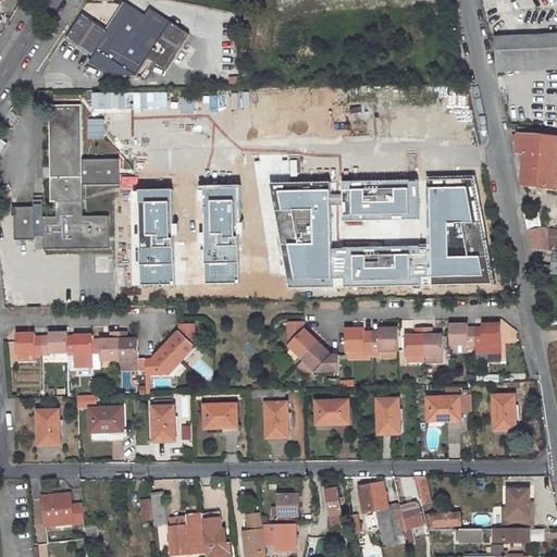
[(146,59),(165,71),(187,34),(147,10),(144,16),(122,3),(106,32),(79,16),(62,47),(130,86),(146,59)]
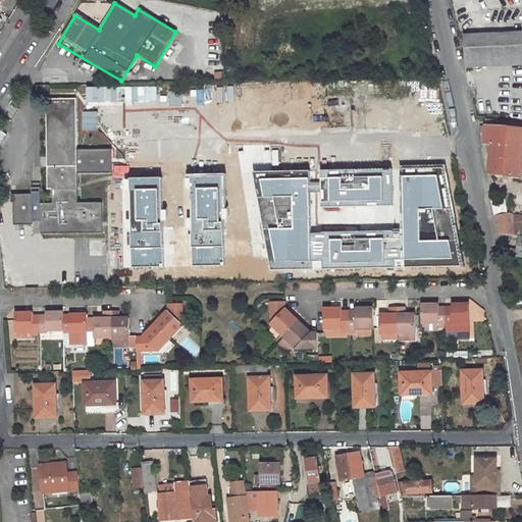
[(521,32),(466,35),(467,66),(521,63),(521,32)]
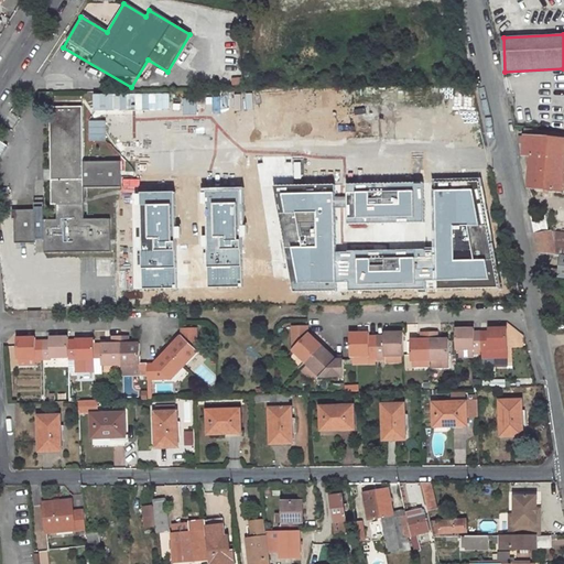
[(119,143),(230,141),(229,105),(118,107),(119,143)]
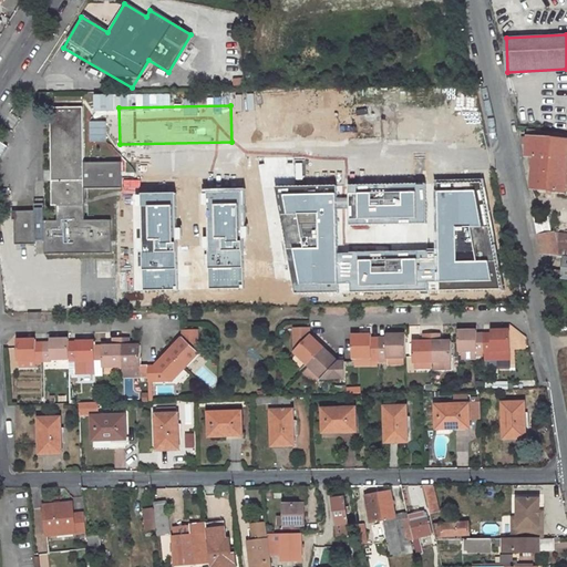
[(239,105),(238,142),(286,142),(286,105),(239,105)]
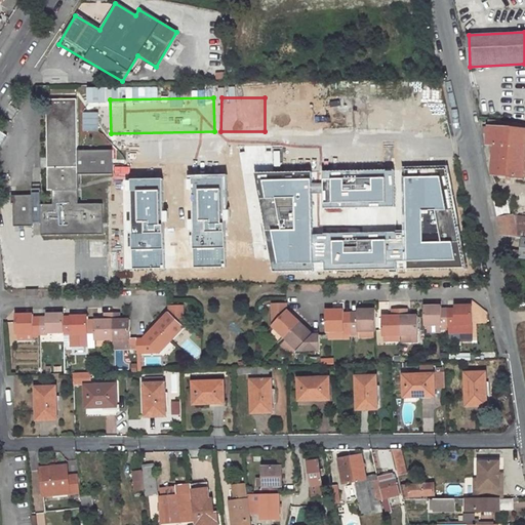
[(111,151),(76,152),(75,99),(44,101),(45,192),(52,192),(52,205),(43,205),(43,235),(102,234),(101,204),(76,205),(76,174),(111,173),(111,151)]
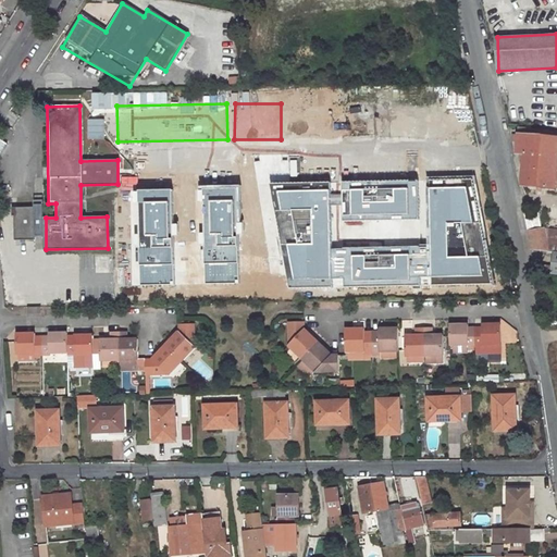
[(556,116),(534,114),(533,124),(556,127),(556,116)]
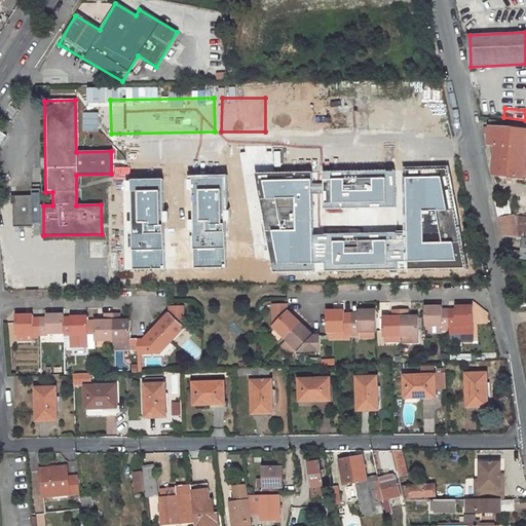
[(495,150),(493,175),(525,177),(525,123),(490,119),(489,127),(489,133),(488,144),(491,144),(491,149),(495,150)]
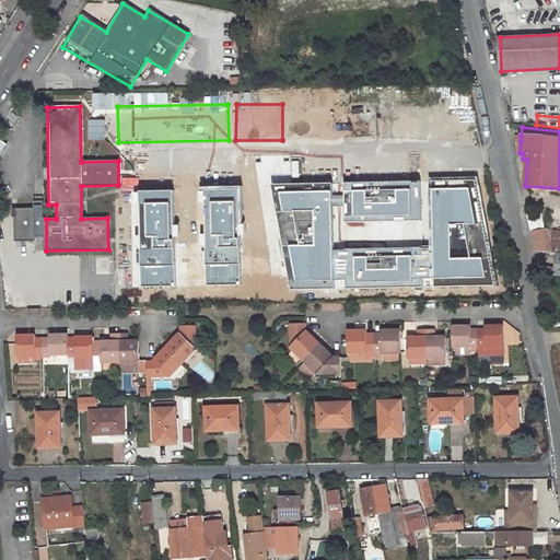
[(474,177),(433,178),(433,248),(433,276),(434,286),(496,284),(474,177)]
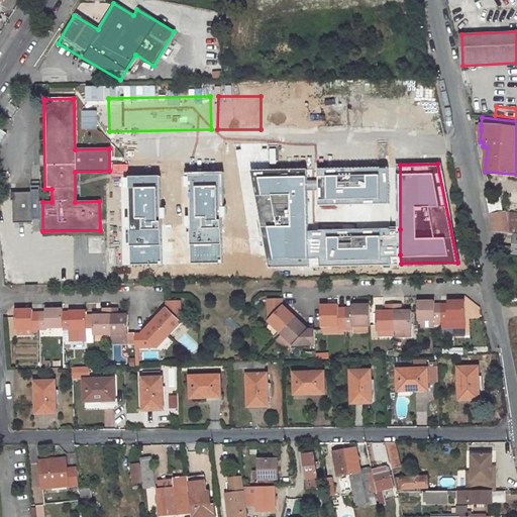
[(387,165),(316,166),(317,202),(387,201),(387,165)]
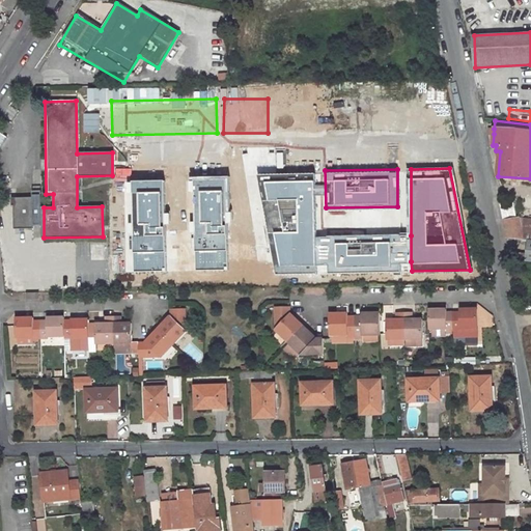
[(313,170),(256,172),(275,274),(316,272),(315,264),(315,238),(313,170)]
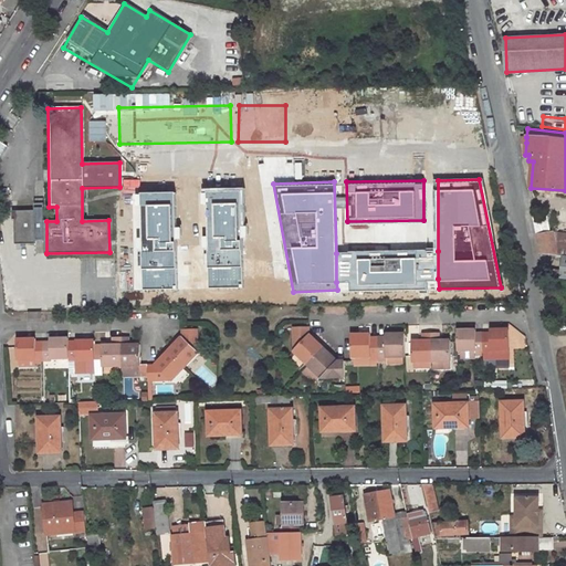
[(207,289),(242,289),(241,189),(206,189),(207,289)]
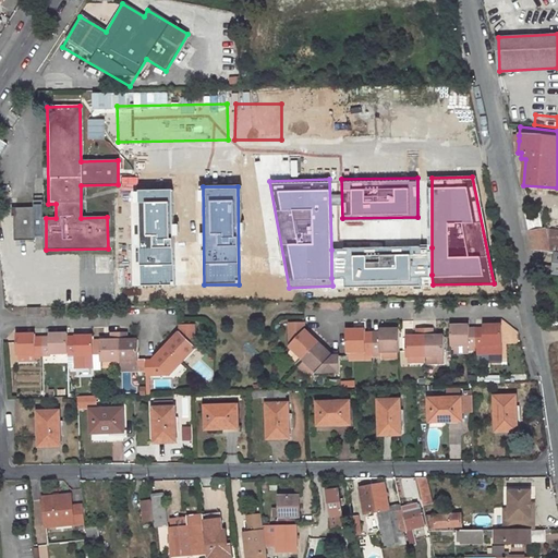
[(138,287),(173,286),(172,187),(137,189),(138,287)]
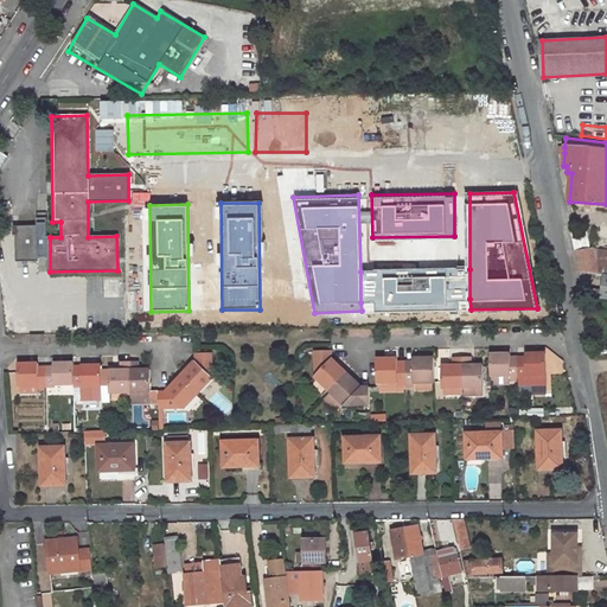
[(14,227),(16,261),(44,260),(43,225),(14,227)]
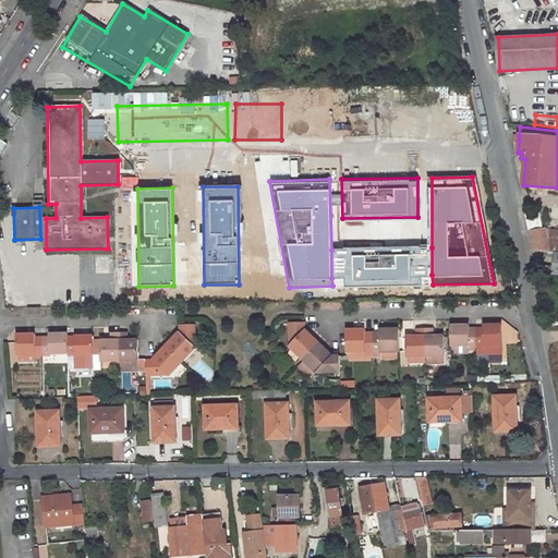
[(540,210),(526,210),(525,216),(532,250),(550,252),(545,227),(543,228),(540,210)]
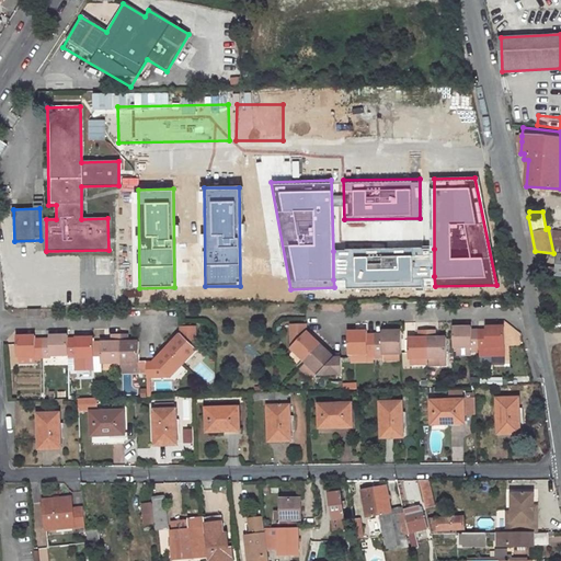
[(434,249),(333,251),(333,279),(345,278),(345,288),(421,287),(421,276),(434,276),(434,249)]
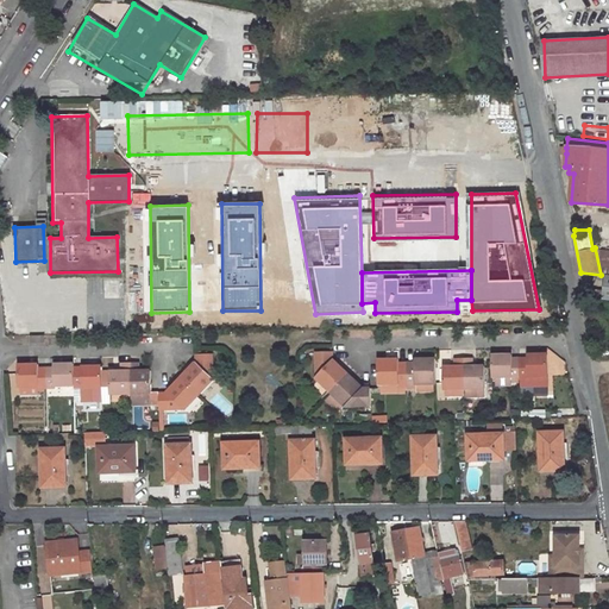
[(331,353),(314,353),(314,380),(330,394),(346,377),(331,362),(331,353)]
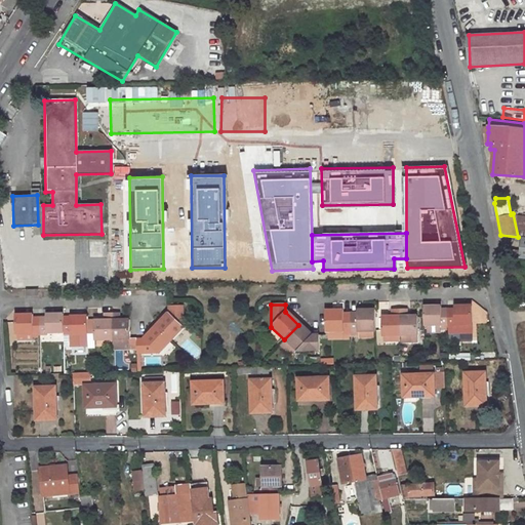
[(179,328),(178,306),(164,306),(165,312),(152,326),(167,341),(179,328)]
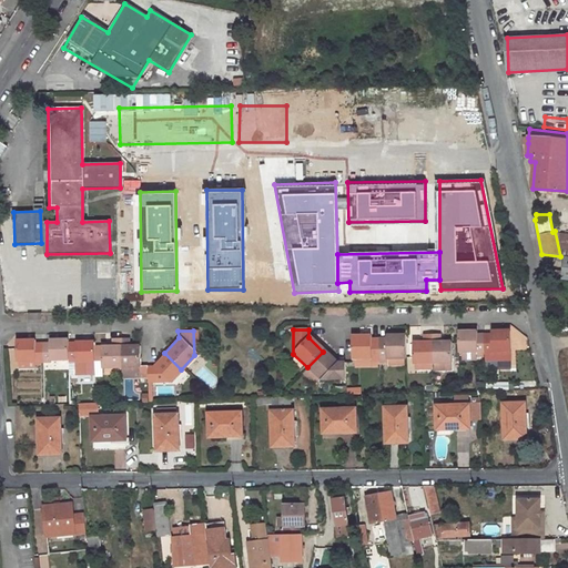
[(510,353),(509,333),(492,333),(492,336),(484,336),(484,355),(484,363),(511,362),(510,353)]
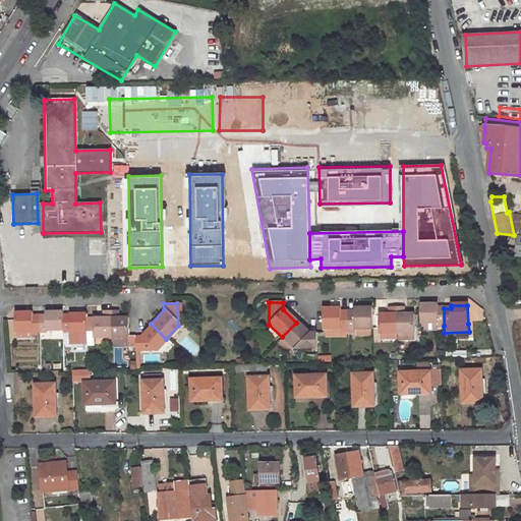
[(437,308),(437,306),(419,306),(419,325),(437,324),(437,327),(444,326),(444,308),(437,308)]
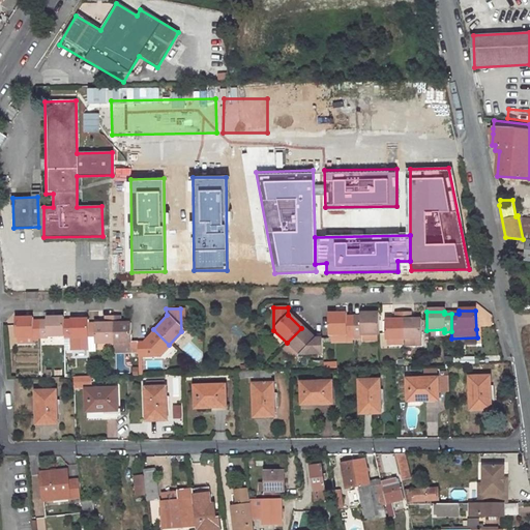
[(394,321),(384,322),(384,341),(402,341),(402,314),(394,314),(394,321)]
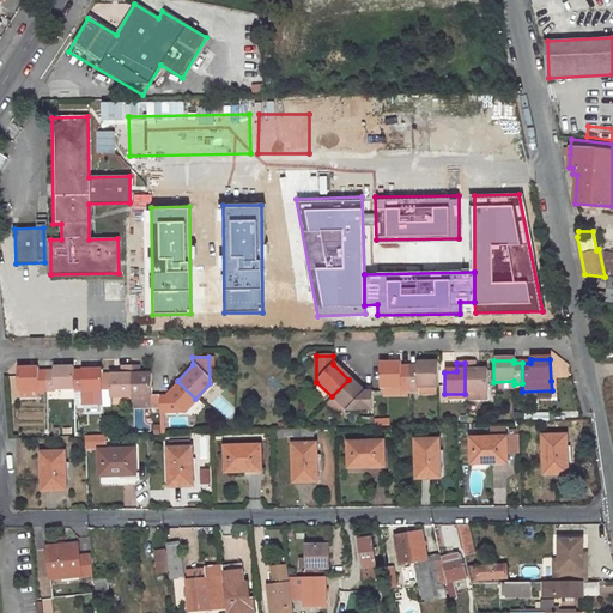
[(486,394),(486,371),(474,371),(474,363),(465,363),(465,394),(486,394)]
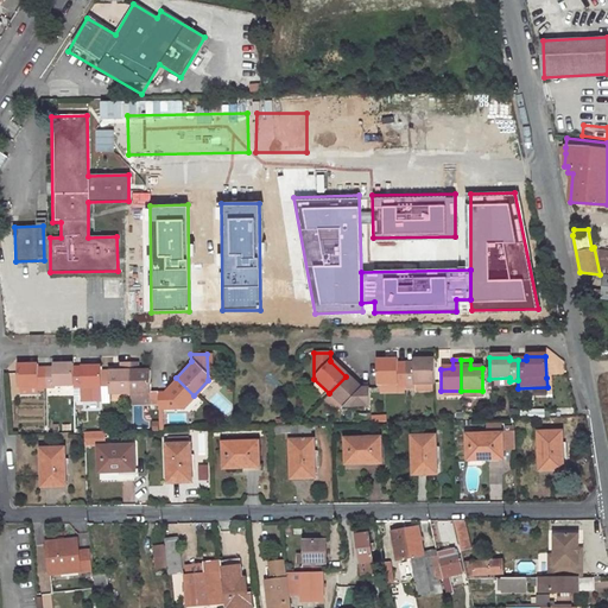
[(377,387),(396,387),(397,390),(405,390),(404,366),(396,366),(396,362),(385,363),(377,363),(377,387)]
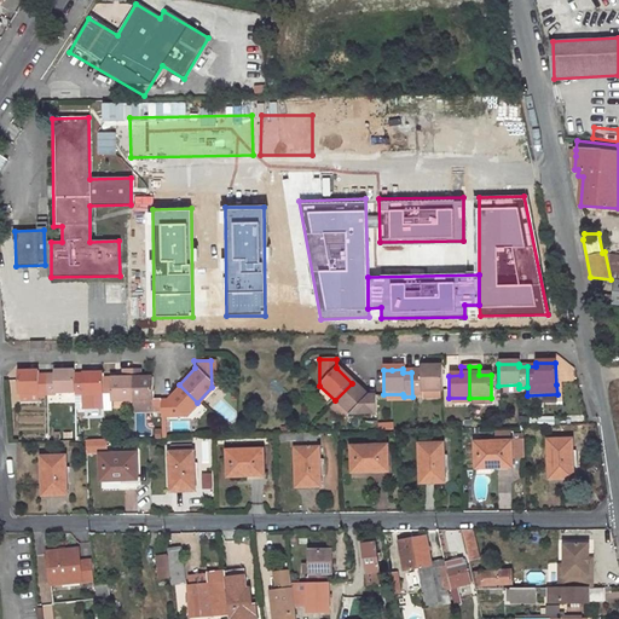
[(440,369),(421,369),(421,372),(411,372),(412,397),(421,397),(421,393),(440,393),(440,369)]
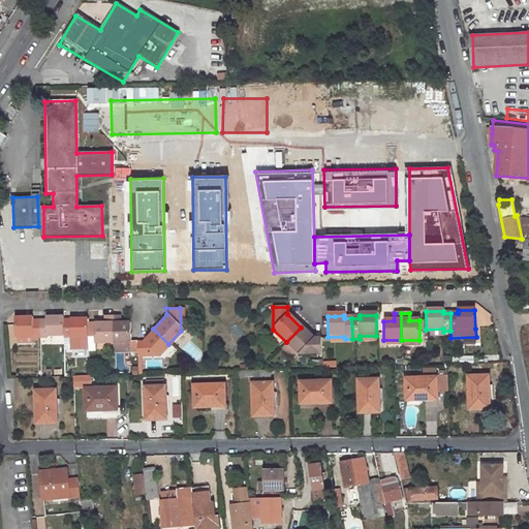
[(92,323),(92,343),(110,343),(109,316),(100,316),(100,323),(92,323)]
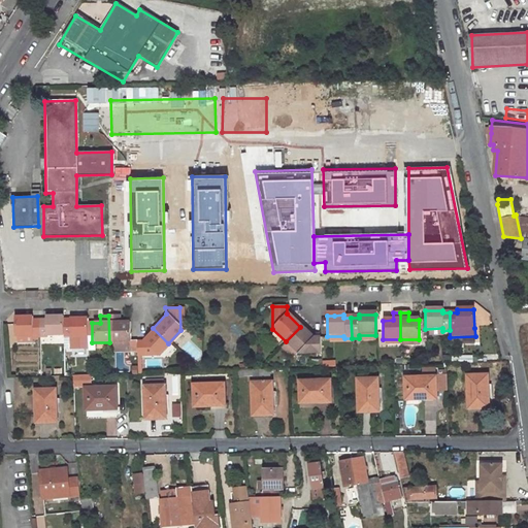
[(117,323),(116,316),(108,316),(109,342),(128,342),(127,323),(117,323)]
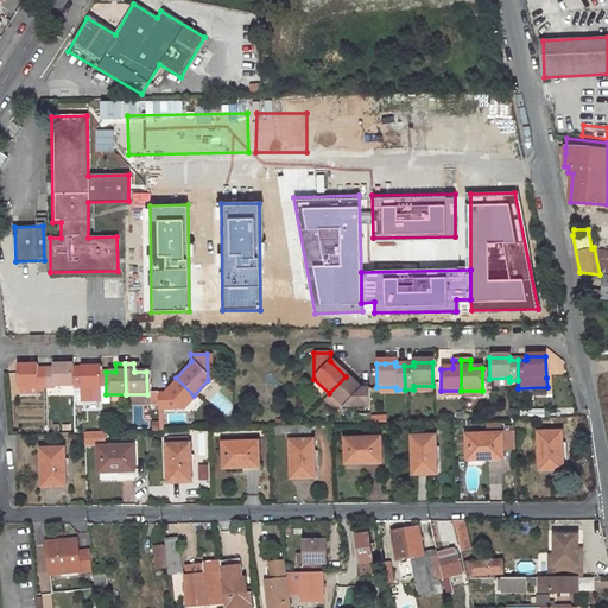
[(33,366),(14,367),(14,387),(33,387),(35,390),(43,390),(43,368),(33,368),(33,366)]
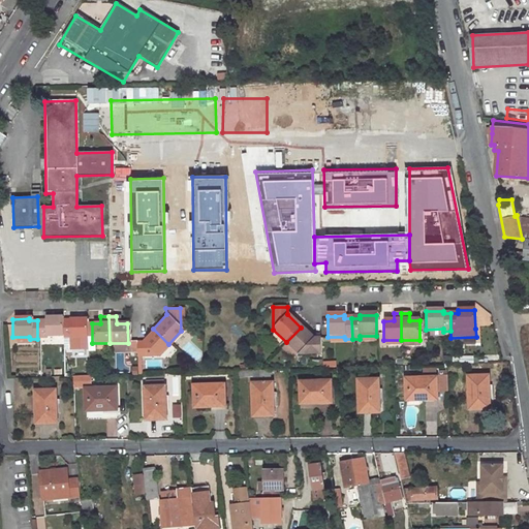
[(44,340),(44,337),(61,337),(61,320),(61,318),(43,318),(43,320),(37,320),(37,339),(44,340)]
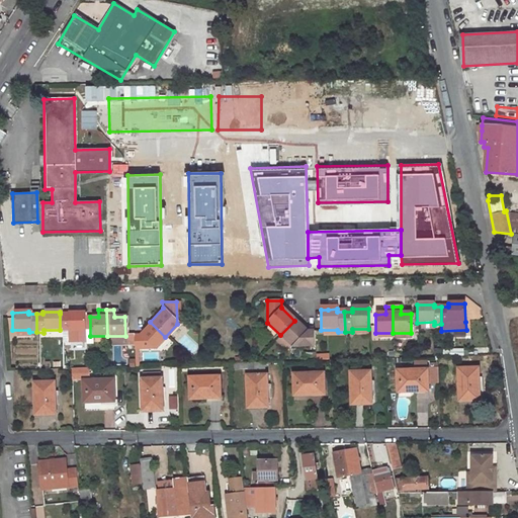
[(60,332),(84,332),(83,314),(60,314),(60,330),(60,332)]
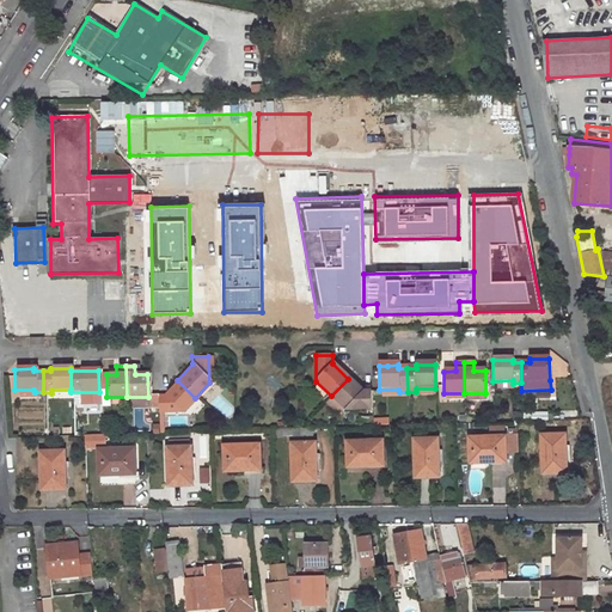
[(331,396),(347,410),(372,410),(372,392),(362,393),(348,379),(331,396)]
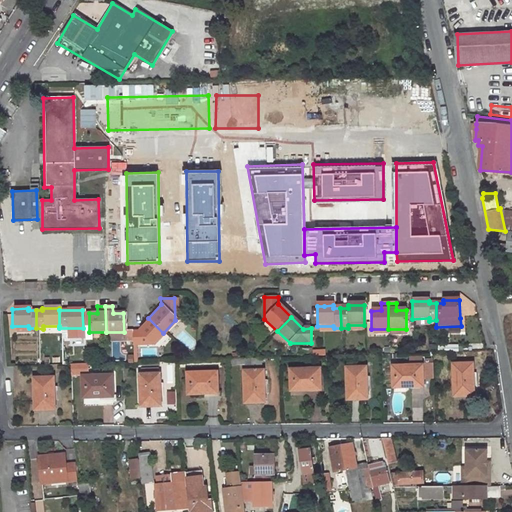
[(131,346),(152,345),(163,333),(148,318),(135,331),(130,331),(131,346)]
